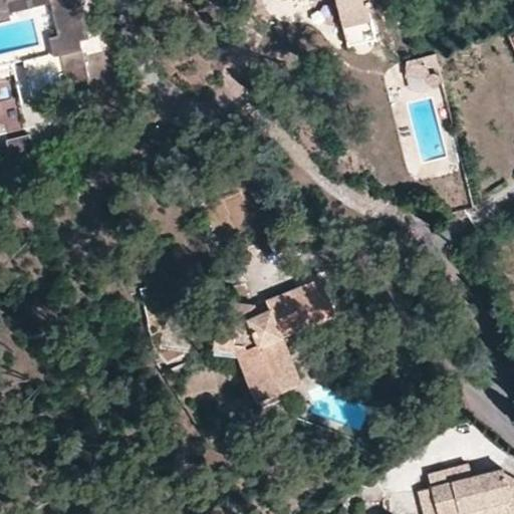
[(0,0),(0,65),(24,60),(32,97),(55,91),(54,86),(62,84),(60,74),(71,72),(74,82),(88,78),(79,40),(89,37),(79,0),(0,0)]
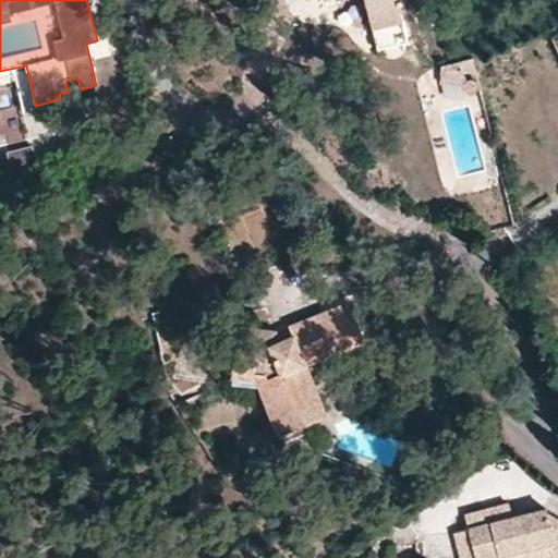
[(363,0),(377,49),(408,41),(397,0),(363,0)]
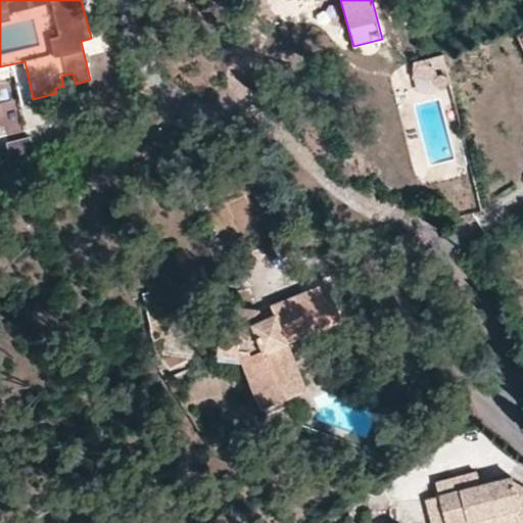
[(444,65),(441,53),(425,55),(428,65),(440,65),(444,65)]
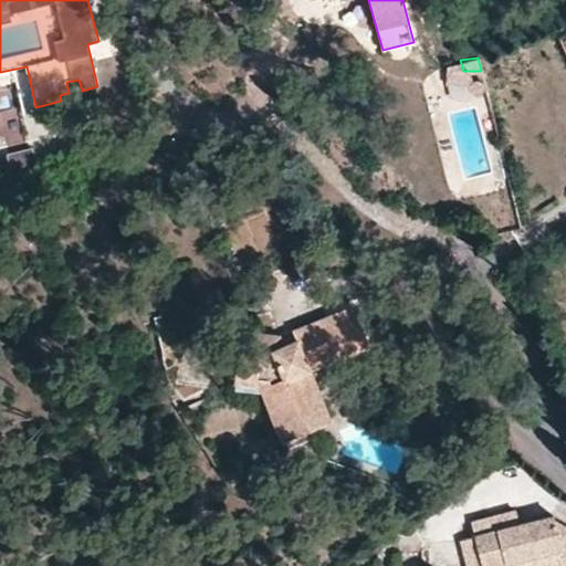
[(463,71),(460,60),(449,62),(451,79),(465,83),(463,71)]
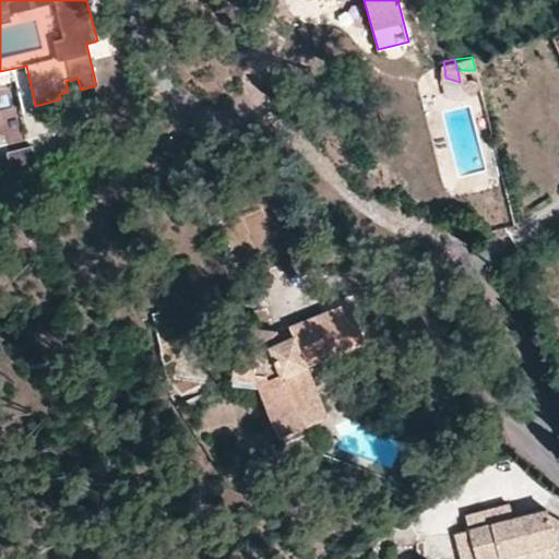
[(475,97),(480,92),(478,83),(473,79),(470,79),(466,80),(463,83),(461,86),(462,92),(465,96),(470,97),(475,97)]
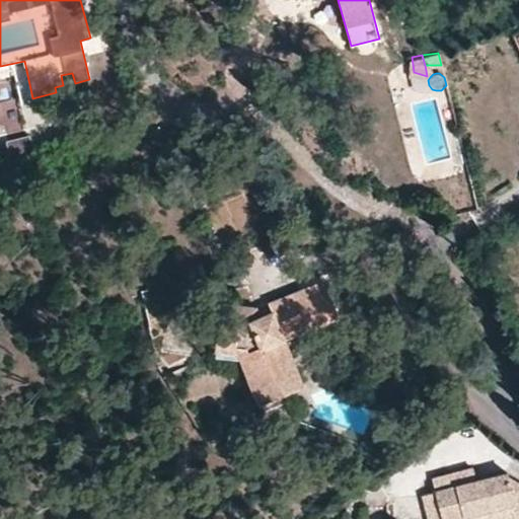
[(262,319),(260,314),(256,307),(222,303),(216,345),(244,349),(266,400),(256,403),(261,414),(287,403),(284,393),(301,386),(284,338),(282,330),(309,319),(312,326),(338,316),(324,281),(271,302),(273,308),(275,315),(262,319)]
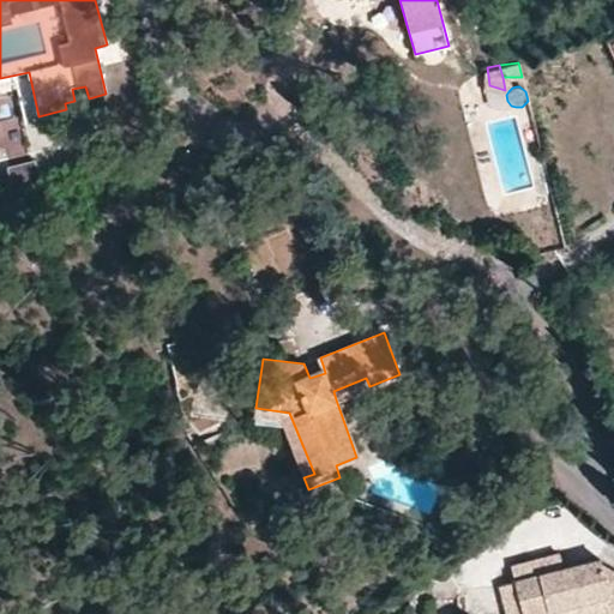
[(323,365),(307,372),(309,378),(325,373),(323,365)]
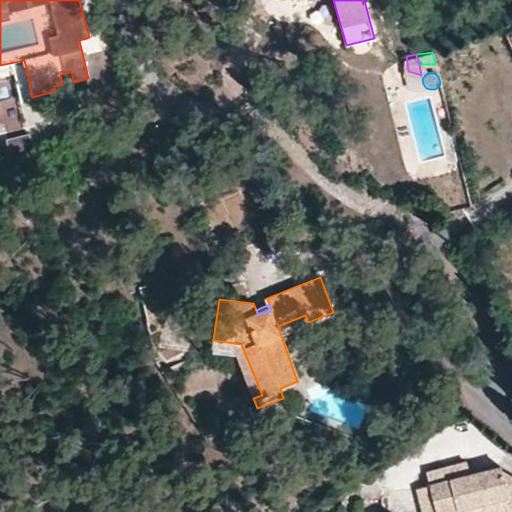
[(280,333),(308,322),(305,315),(278,326),(280,333)]
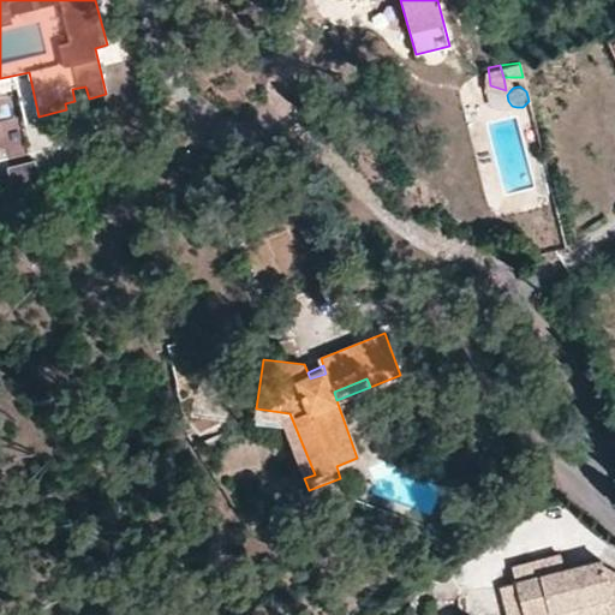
[(290,413),(256,408),(255,417),(281,421),(304,478),(315,475),(290,413)]
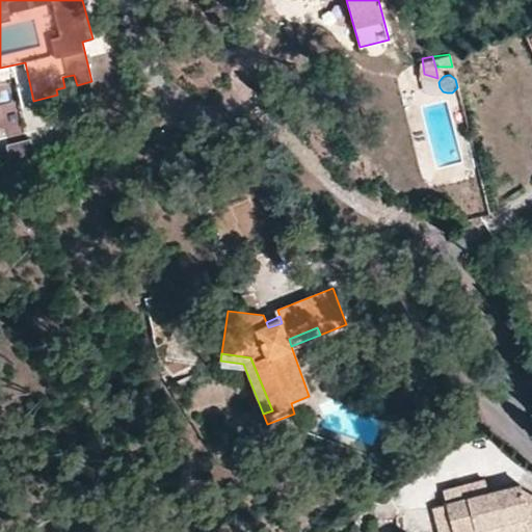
[(531,493),(525,489),(523,482),(488,491),(484,478),(445,489),(447,502),(435,505),(442,531),(456,531),(515,515),(519,530),(528,528),(531,529),(531,493)]
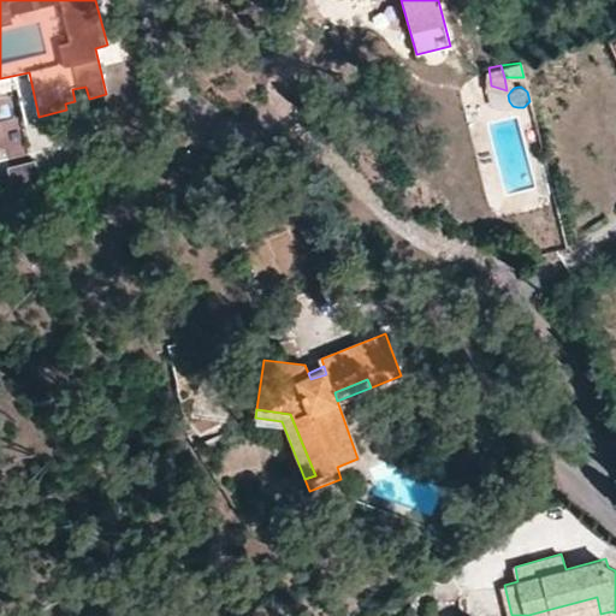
[(590,615),(600,614),(597,597),(528,615),(590,615)]
